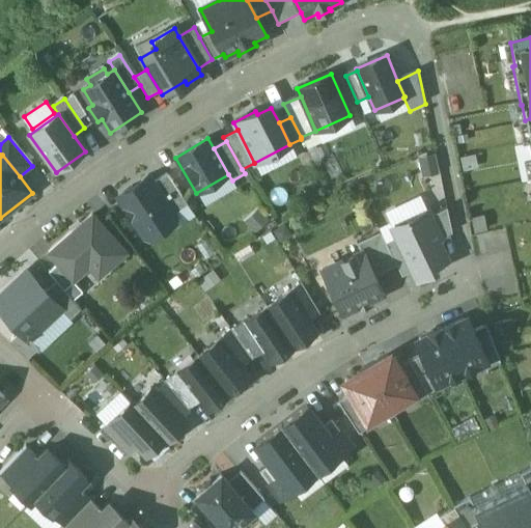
[(187,205),(166,174),(152,184),(173,215),(187,205)]
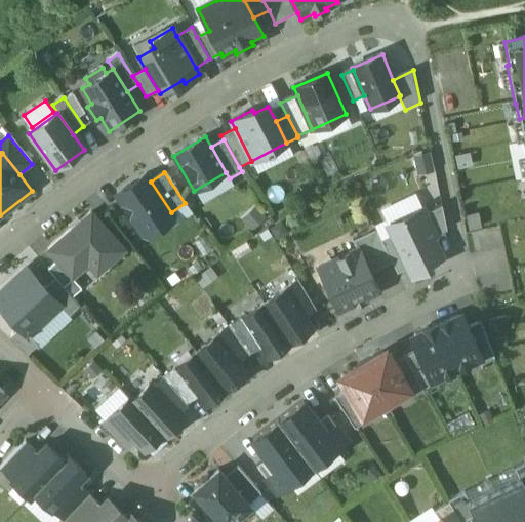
[(146,175),(116,195),(143,234),(155,237),(170,227),(172,214),(171,212),(151,182),(146,175)]
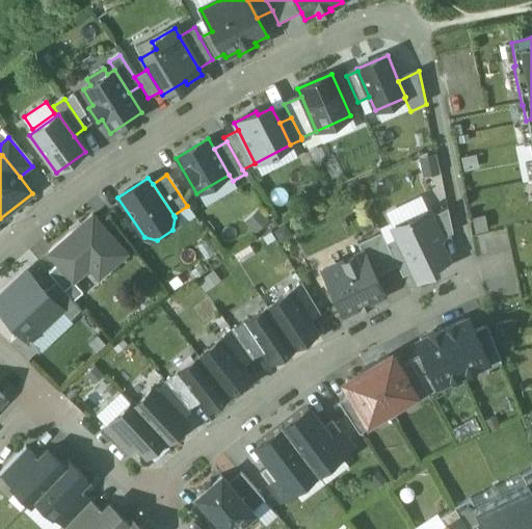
[(431,218),(442,240),(452,234),(448,210),(431,218)]
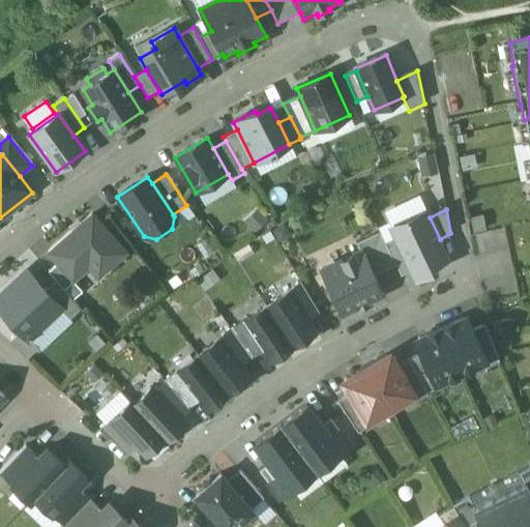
[(430,217),(427,211),(391,228),(396,239),(385,244),(395,266),(401,277),(412,272),(416,279),(447,264),(436,240),(440,239),(430,217)]
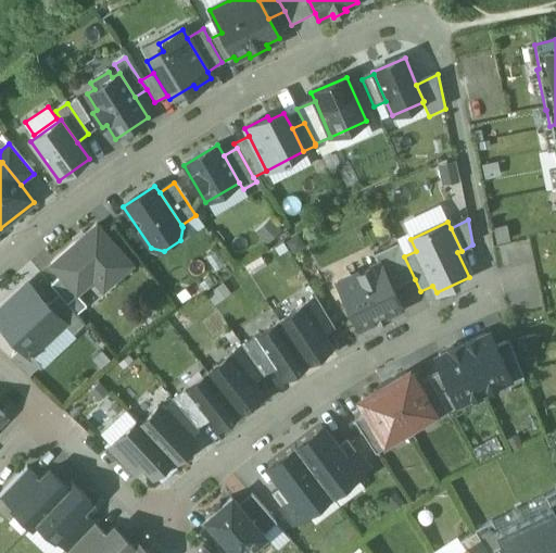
[(96,227),(50,267),(60,278),(76,297),(102,273),(112,284),(131,267),(96,227)]
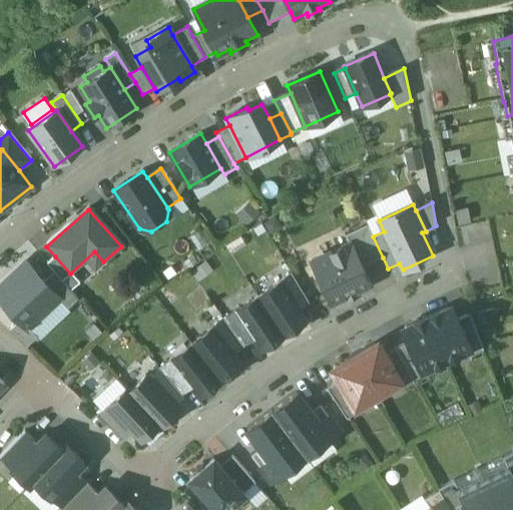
[(467,210),(456,212),(459,227),(470,225),(467,210)]
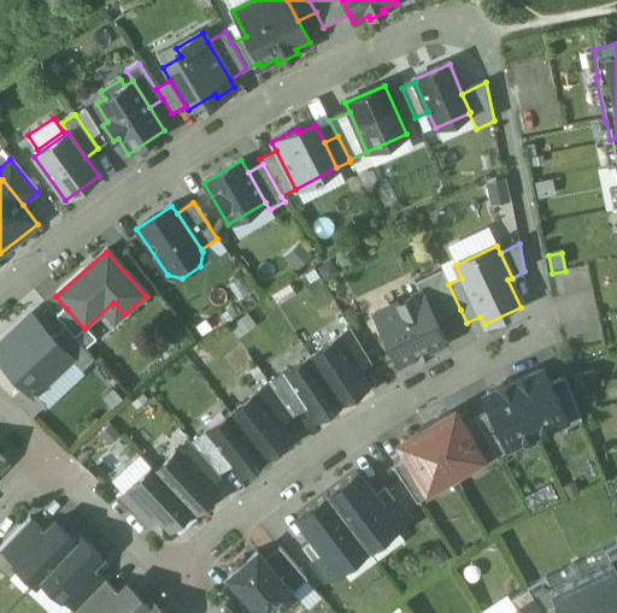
[(583,267),(568,272),(574,294),(589,289),(583,267)]
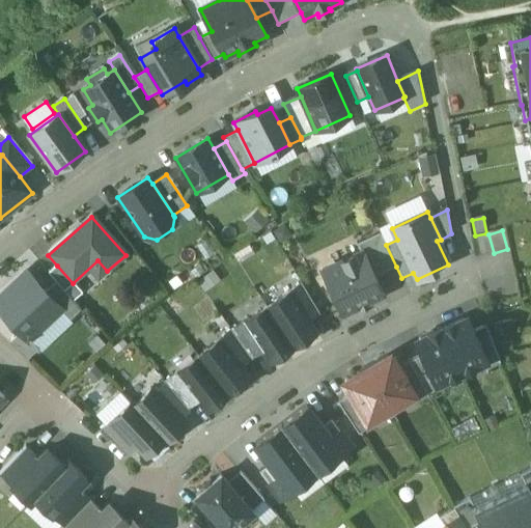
[(358,244),(373,277),(396,267),(386,245),(380,233),(358,244)]
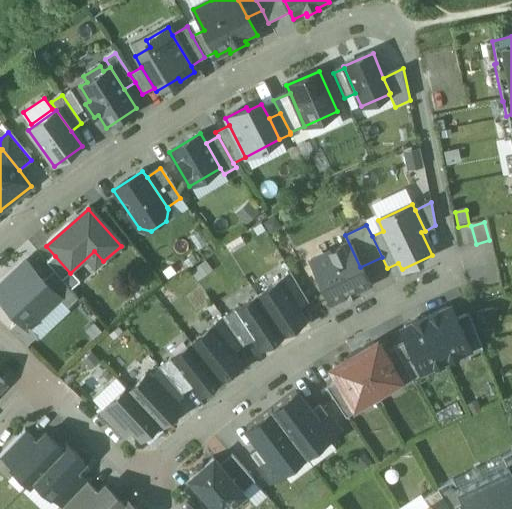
[(332,304),(369,286),(349,244),(311,262),(332,304)]
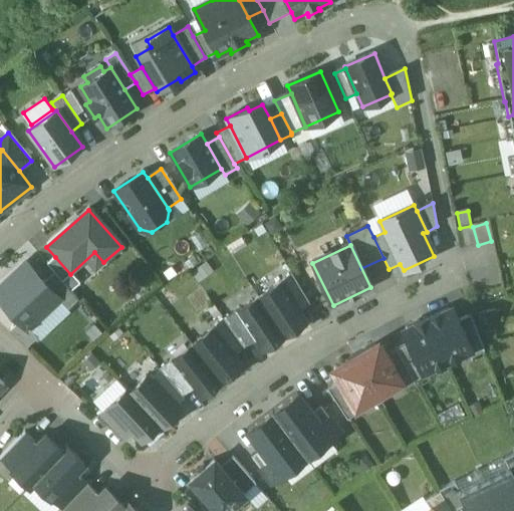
[(70,274),(55,257),(46,265),(53,273),(70,292),(79,284),(70,274)]
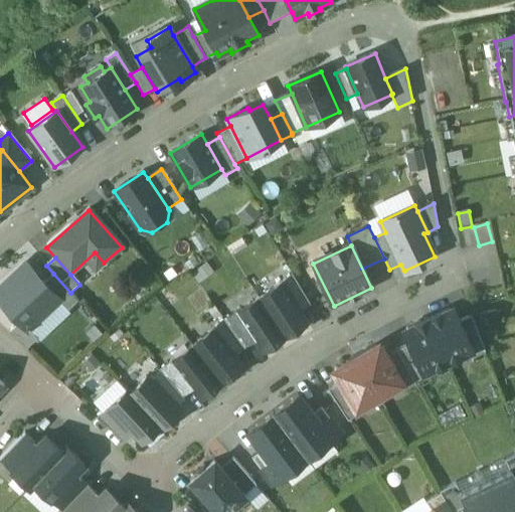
[(43,284),(25,265),(0,288),(0,302),(19,323),(29,333),(30,332),(60,304),(61,303),(43,284)]
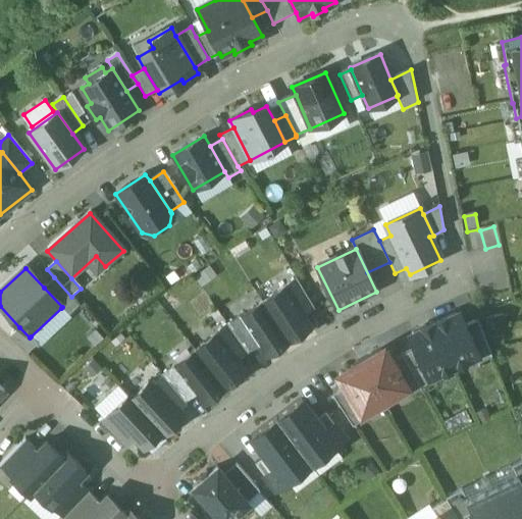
[(54,277),(44,288),(62,307),(61,308),(68,315),(79,305),(71,297),(54,277)]
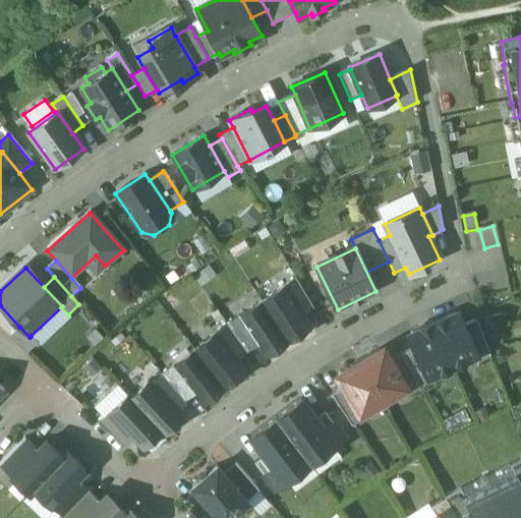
[(311,307),(294,280),(283,288),(301,314),(311,307)]
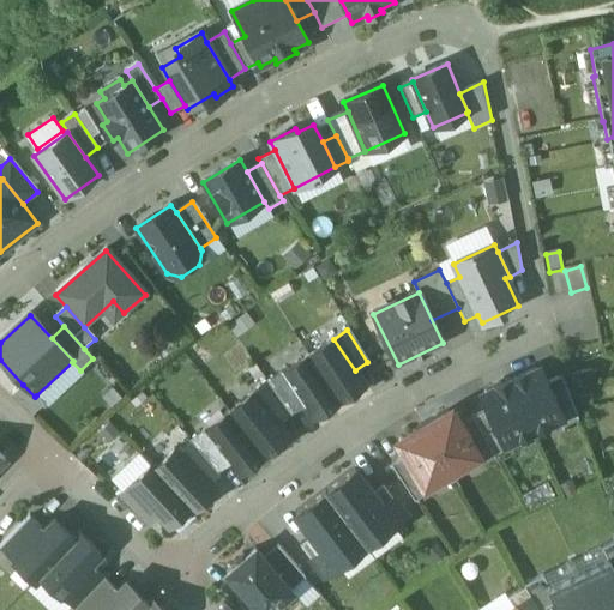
[(333,339),(308,356),(338,402),(365,385),(355,370),(333,339)]
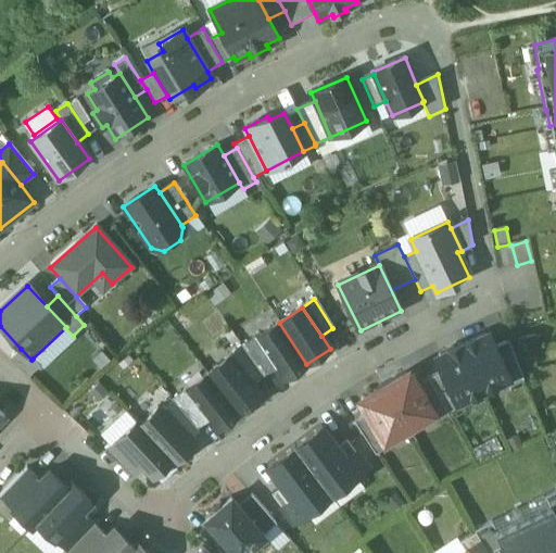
[(306,364),(279,323),(256,338),(275,366),(274,366),(282,380),(306,364)]
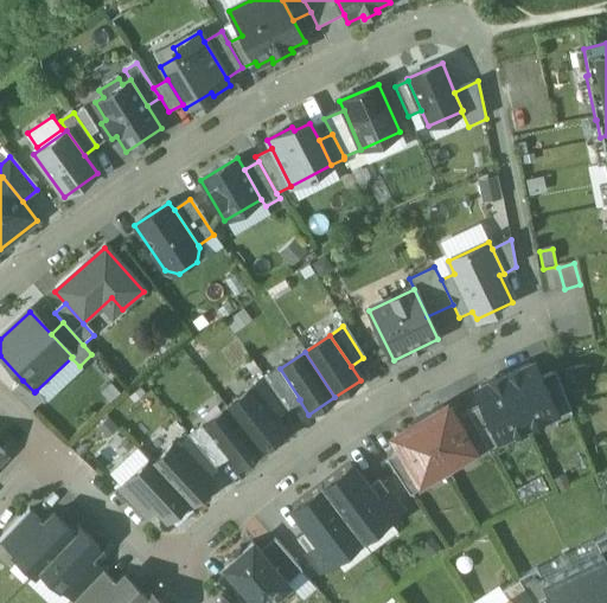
[(529,366),(504,377),(526,425),(554,414),(555,412),(547,395),(548,395),(541,379),(536,369),(529,366)]
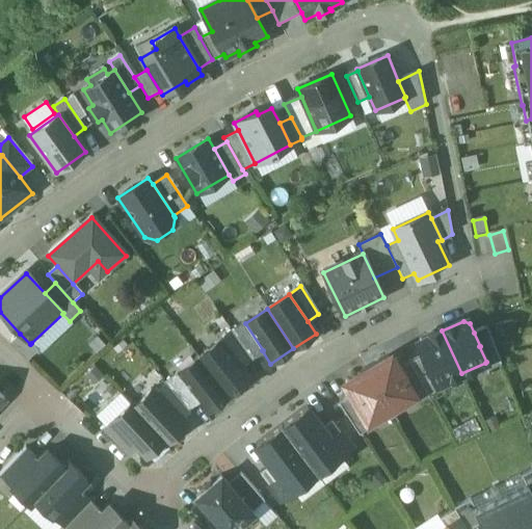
[(263,350),(245,323),(232,332),(250,359),(262,350),(263,350)]
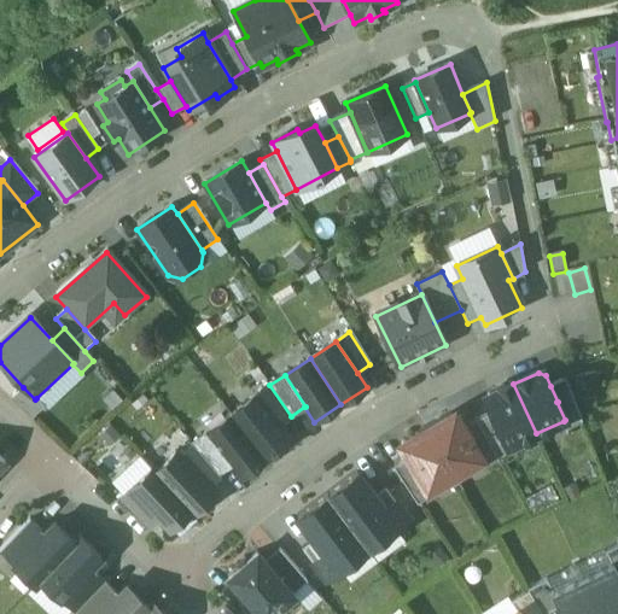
[(565,380),(551,386),(558,402),(557,402),(565,420),(564,421),(566,426),(581,420),(565,380)]
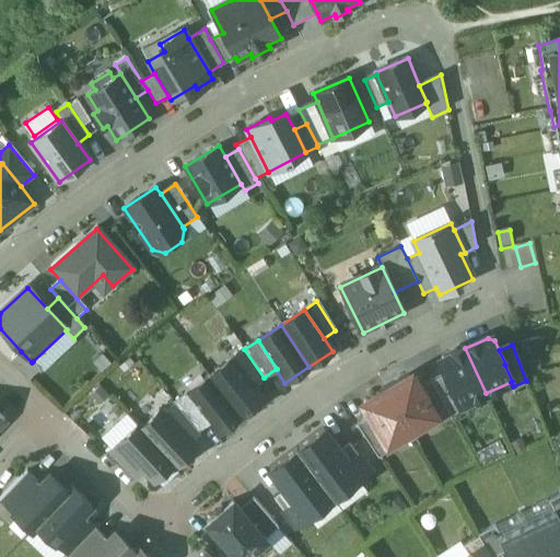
[(465,348),(443,359),(441,364),(445,375),(452,390),(452,389),(459,406),(461,405),(486,393),(465,348)]
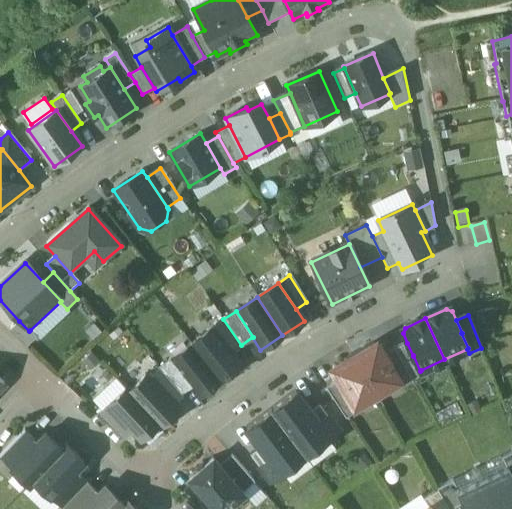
[(241,345),(223,319),(211,328),(230,353),(231,353),(241,345)]
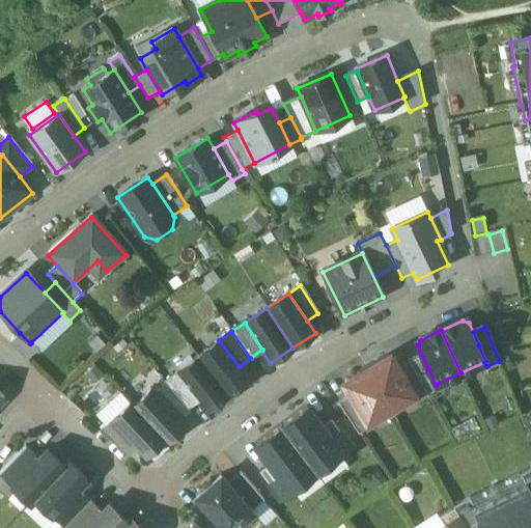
[(30,343),(20,333),(9,343),(27,360),(38,350),(31,342),(30,343)]
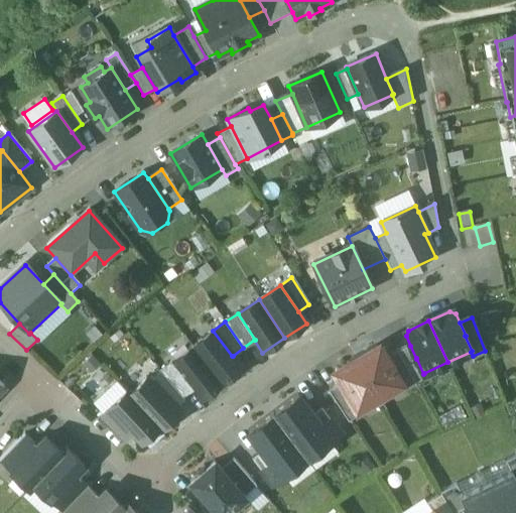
[(213,331),(192,347),(222,383),(242,367),(233,356),(232,356),(213,331)]
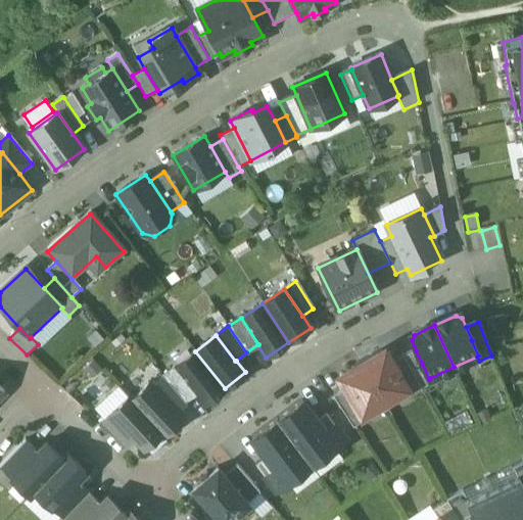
[(422,364),(416,350),(403,356),(420,388),(432,382),(430,378),(429,379),(422,363),(422,364)]
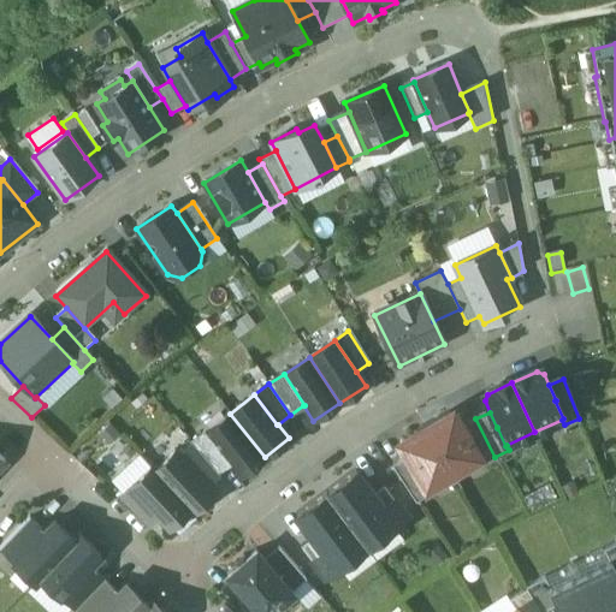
[(265,457),(230,414),(206,433),(230,463),(229,463),(240,477),(265,457)]
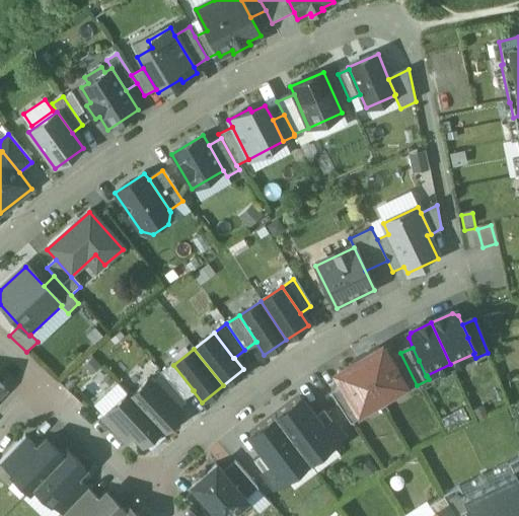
[(384,351),(378,349),(358,361),(381,400),(403,387),(404,387),(395,372),(396,372),(389,360),(384,351)]
